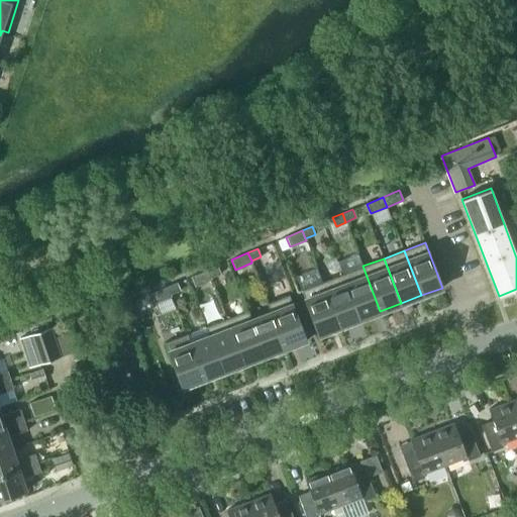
[(217,265),(207,270),(211,278),(220,274),(217,265)]
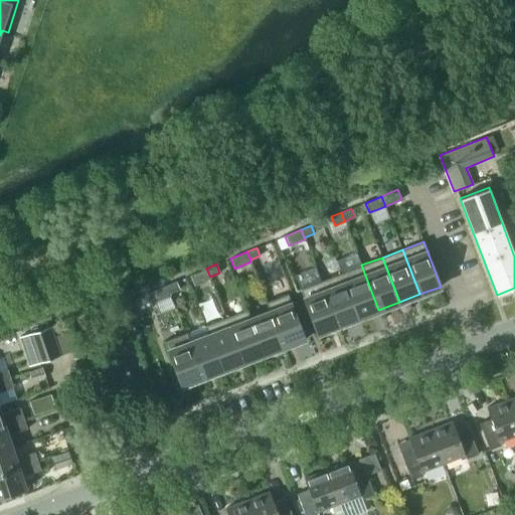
[(361,265),(341,273),(358,318),(378,310),(361,265)]
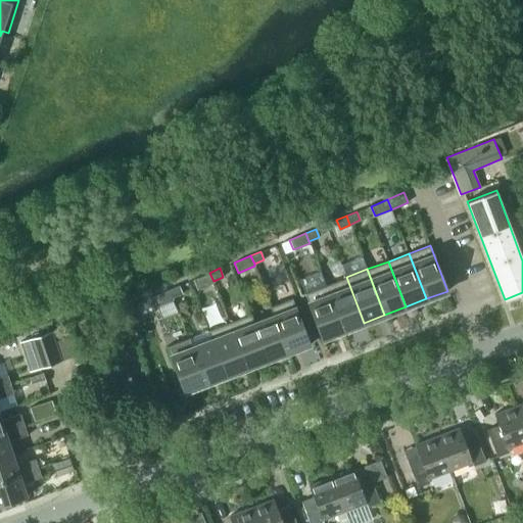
[(209,273),(193,279),(197,289),(214,282),(214,281),(209,273)]
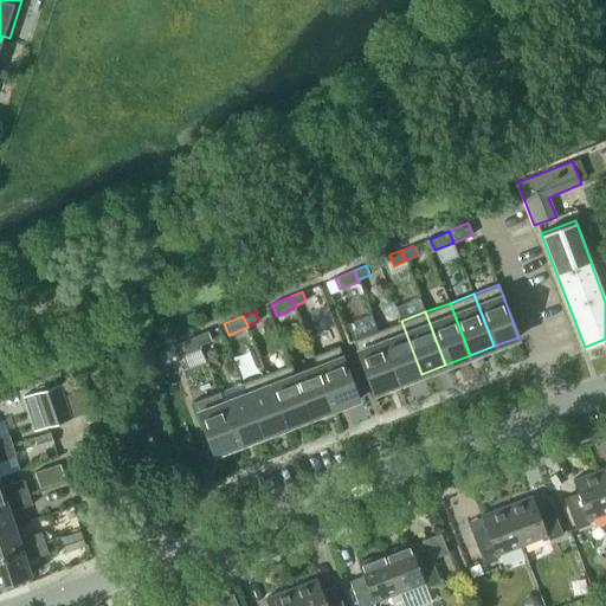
[(376,330),(397,384),(421,374),(401,321),(376,330)]
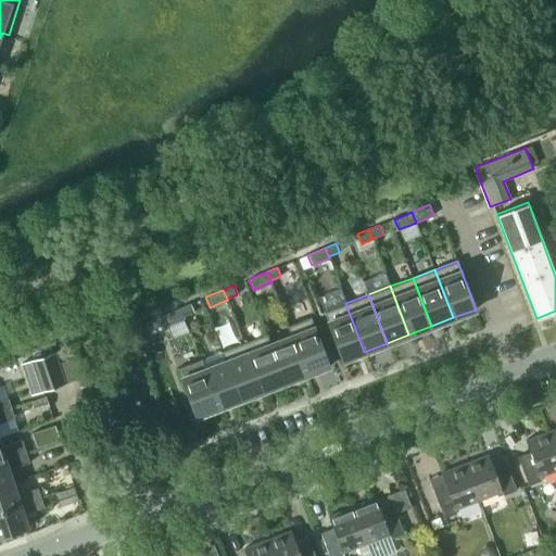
[(190,303),(179,307),(184,316),(193,312),(190,303)]
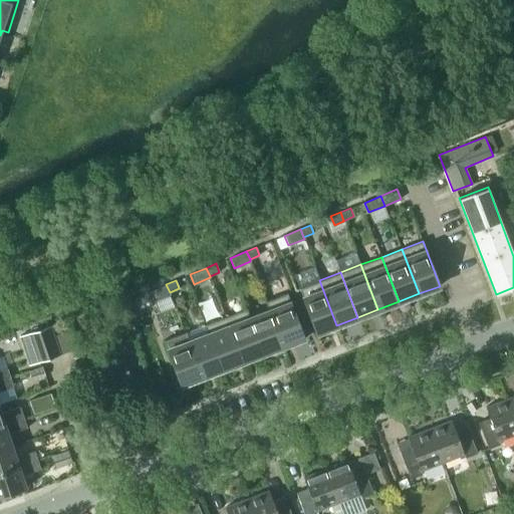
[(299,288),(316,333),(336,325),(319,280),(299,288)]
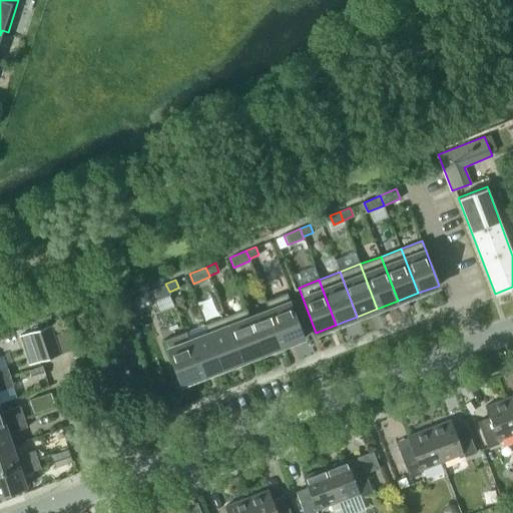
[(165,284),(149,291),(153,301),(169,294),(169,292),(165,284)]
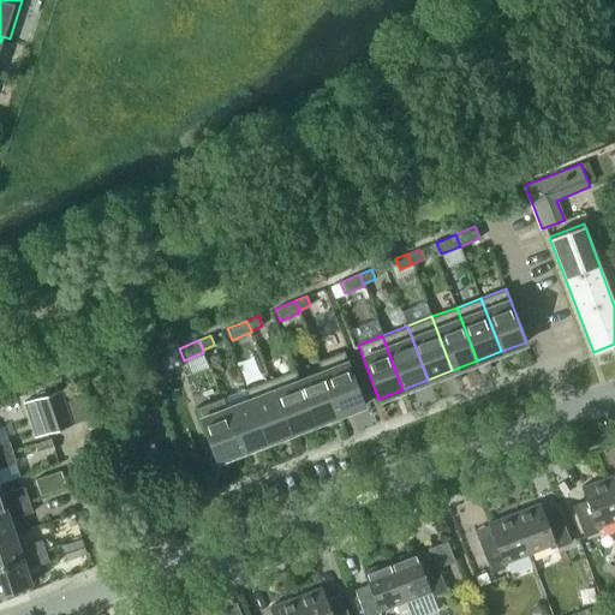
[(344,351),(317,360),(321,371),(338,415),(364,404),(344,351)]
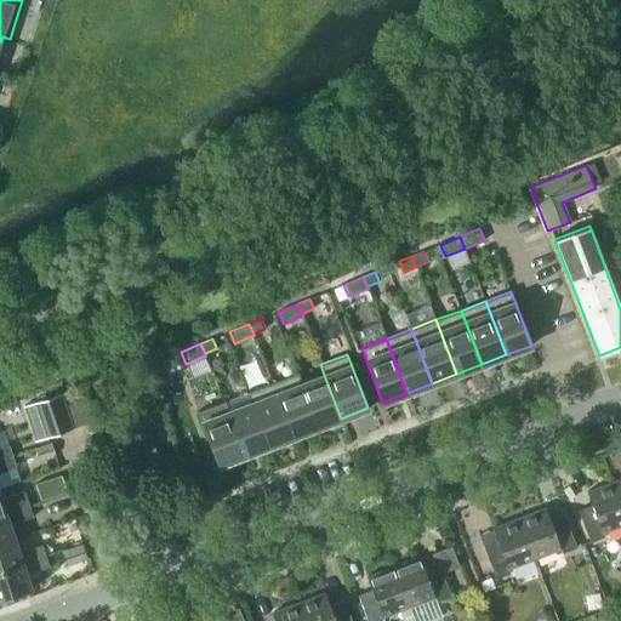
[(297,372),(272,382),(292,437),(318,427),(302,383),(297,372)]
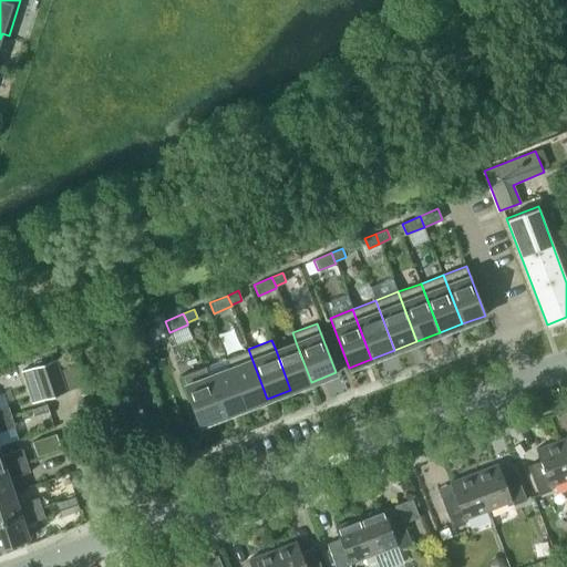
[(296,342),(276,350),(290,390),(311,382),(296,342)]
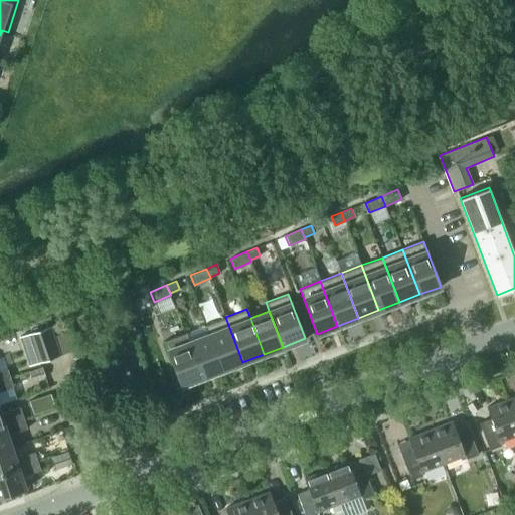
[(225,317),(204,325),(208,334),(221,370),(242,362),(225,317)]
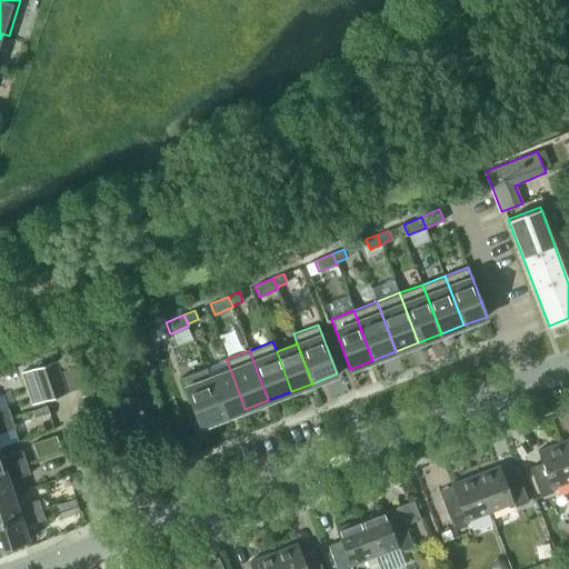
[(56,361),(55,361),(31,369),(42,401),(67,393),(56,361)]
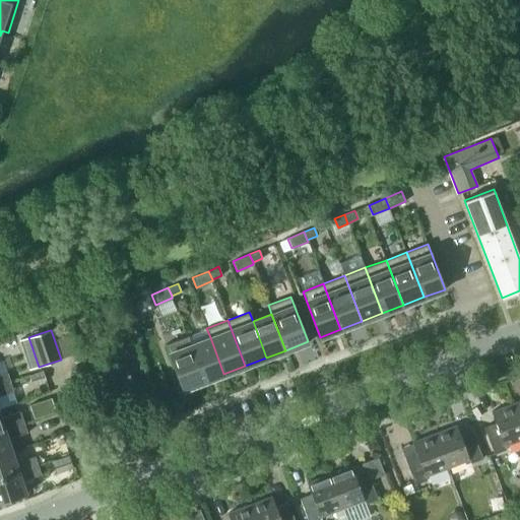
[(188,335),(166,344),(183,389),(205,381),(191,344),(188,335)]
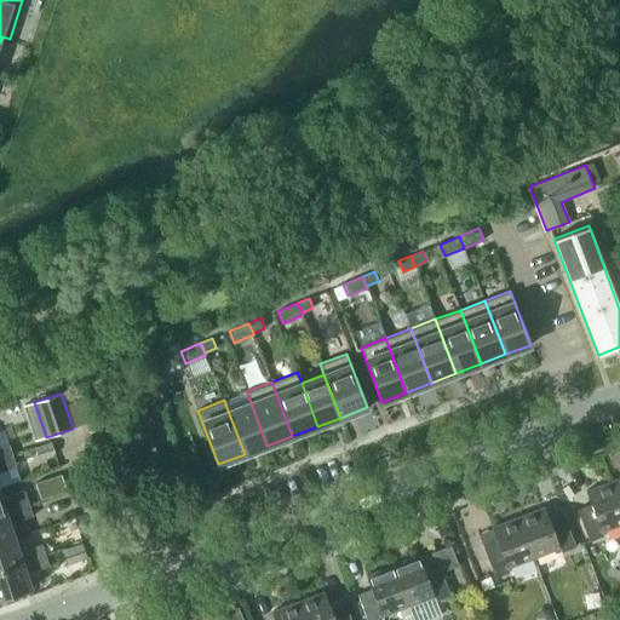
[(251,402),(228,411),(245,454),(267,446),(251,402)]
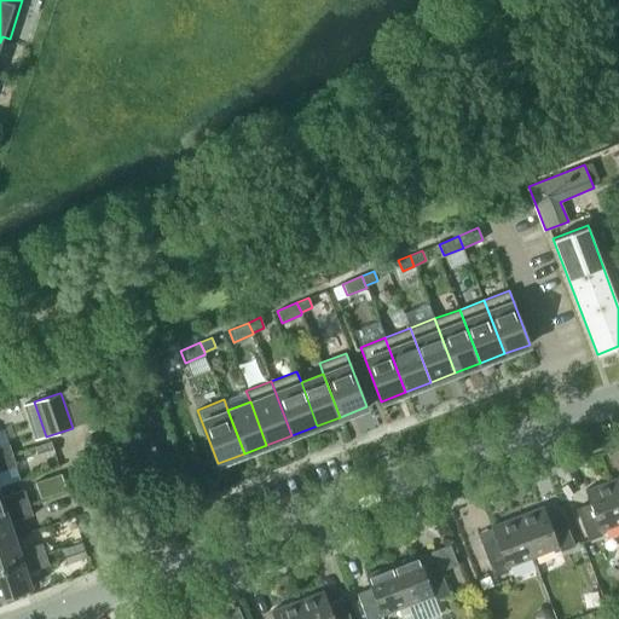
[(137,469),(158,461),(149,431),(126,438),(137,469)]
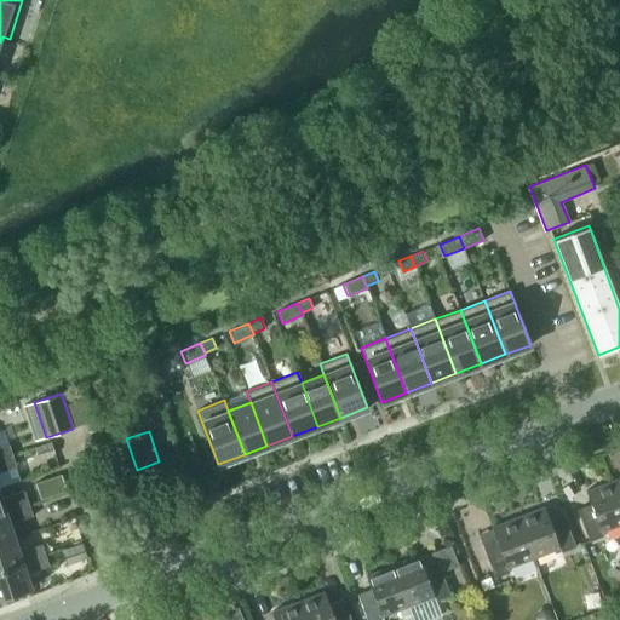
[(55,454),(51,441),(35,447),(39,459),(55,454)]
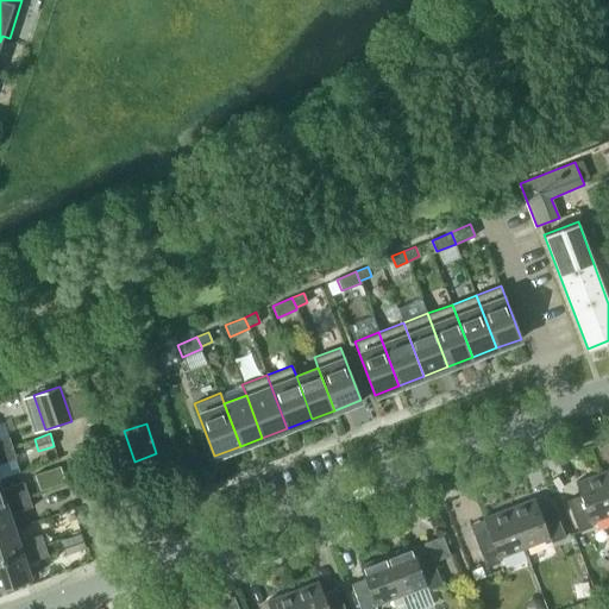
[(0,451),(12,447),(8,437),(0,439),(0,451)]
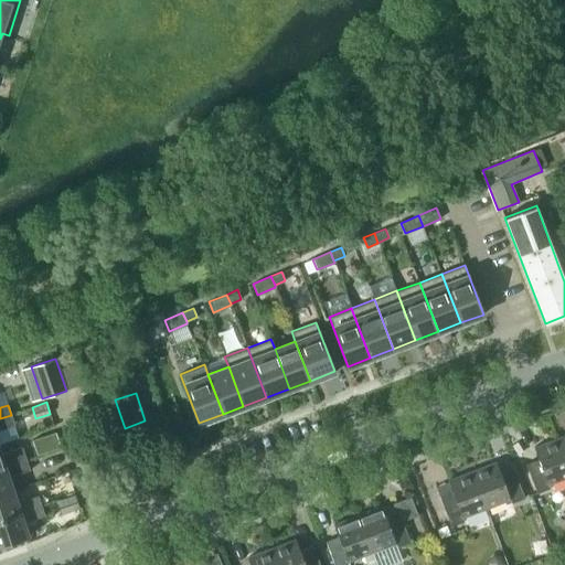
[(0,429),(14,425),(11,415),(0,418),(0,429)]
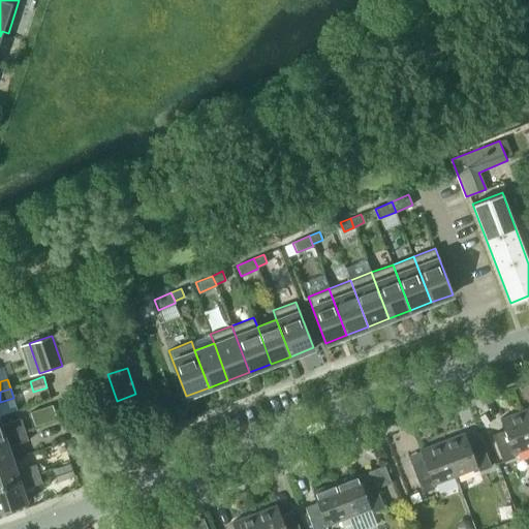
[(35,426),(56,418),(52,405),(31,412),(35,426)]
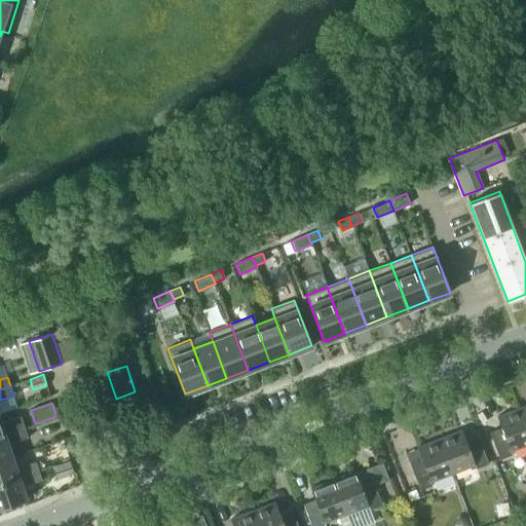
[(511,451),(525,444),(525,425),(519,408),(497,416),(501,427),(489,433),(499,459),(512,454),(511,451)]
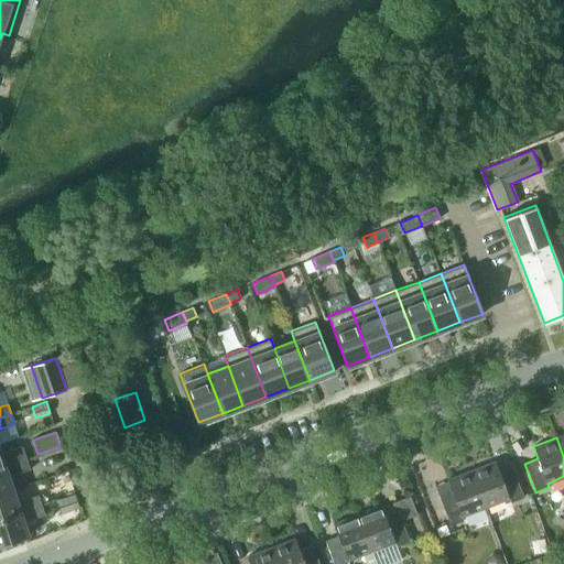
[(0,467),(26,459),(23,449),(2,456),(0,449),(0,467)]
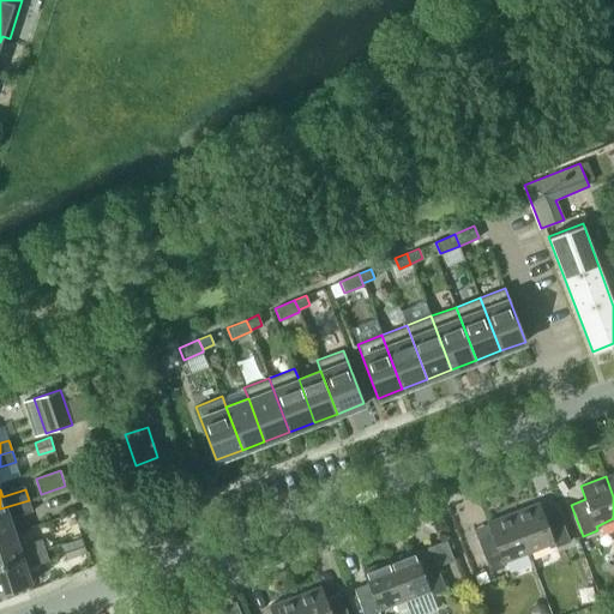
[(0,536),(14,533),(10,518),(32,511),(29,500),(0,509),(0,536)]
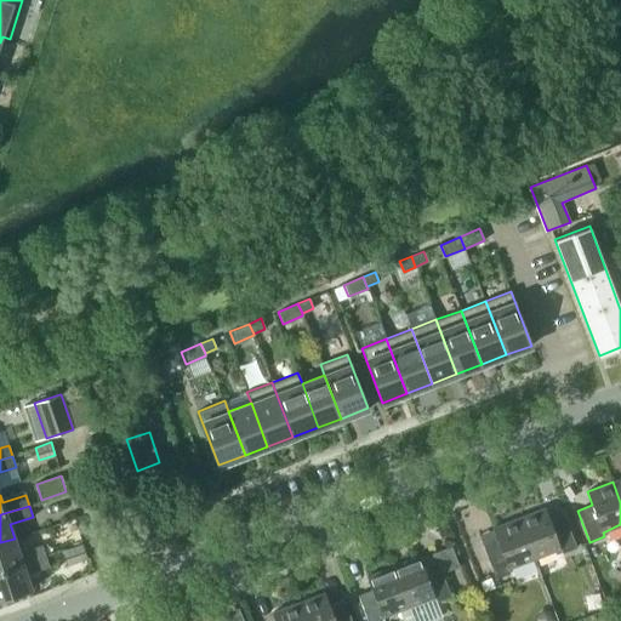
[(545,507),(518,518),(534,558),(560,548),(562,553),(576,547),(564,516),(550,520),(545,507)]
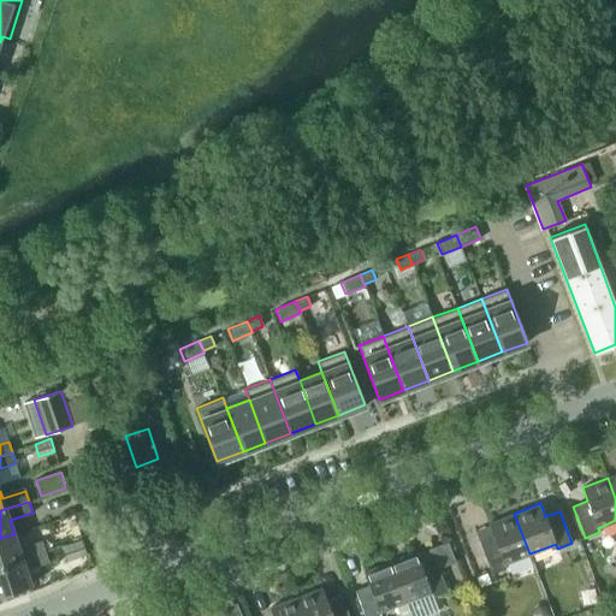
[(504,563),(529,554),(514,514),(489,523),(493,537),(479,542),(492,574),(505,568),(504,563)]
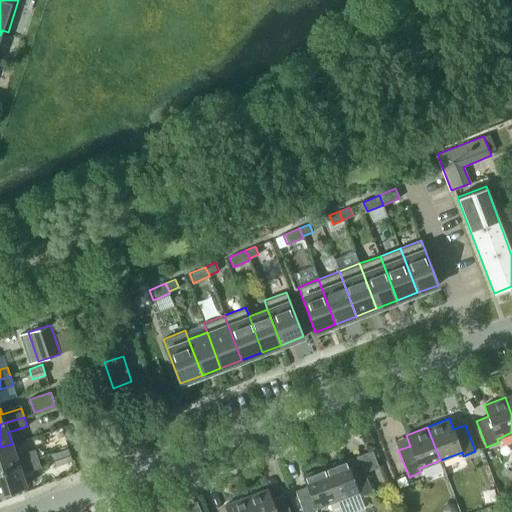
[(0,470),(38,458),(34,449),(15,455),(12,444),(0,447),(0,470)]
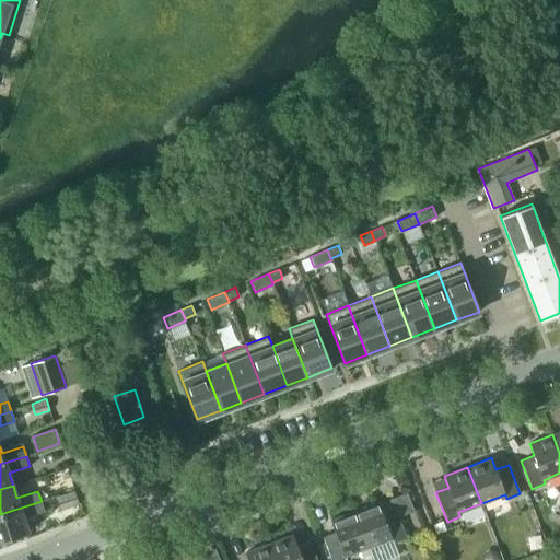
[(74,490),(56,496),(61,510),(80,504),(74,490)]
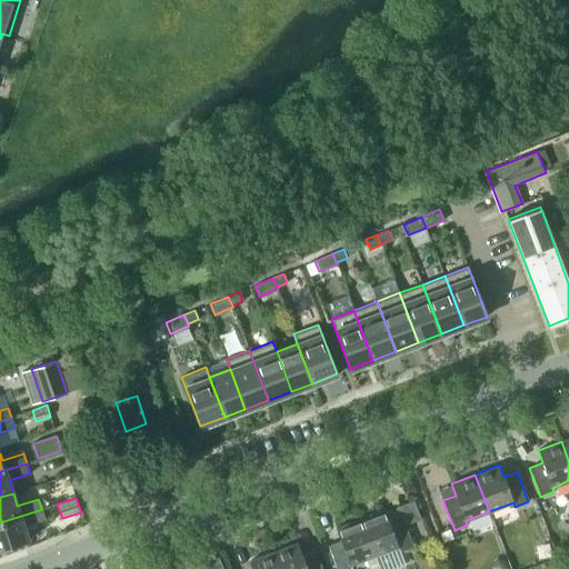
[(42,509),(0,522),(0,549),(29,540),(25,526),(46,519),(42,509)]
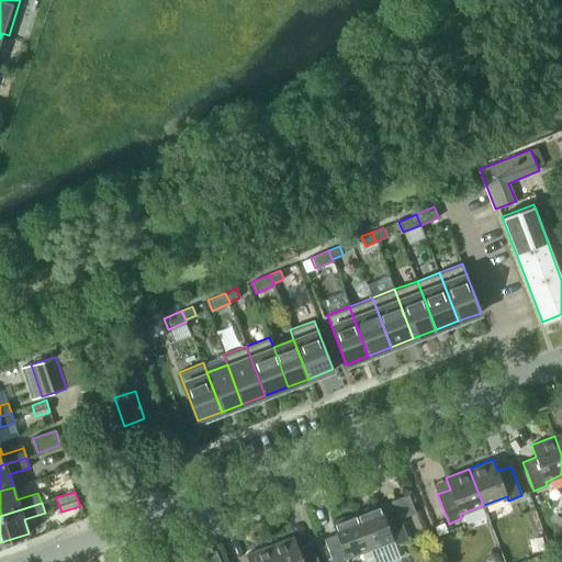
[(380,503),(356,513),(370,549),(393,540),(395,544),(408,539),(396,510),(384,515),(380,503)]
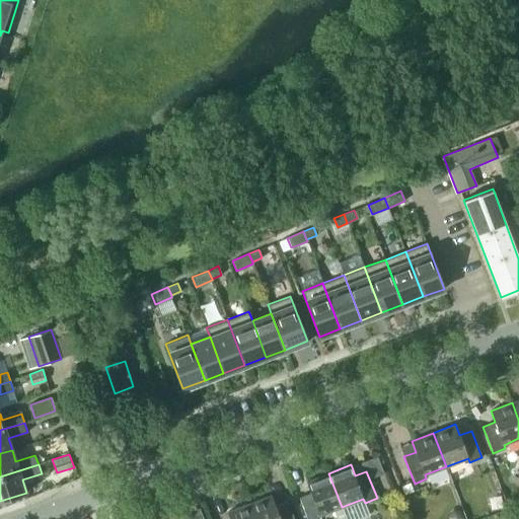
[(320,518),(319,515),(342,507),(328,473),(306,482),(310,493),(299,497),(307,518),(320,518)]
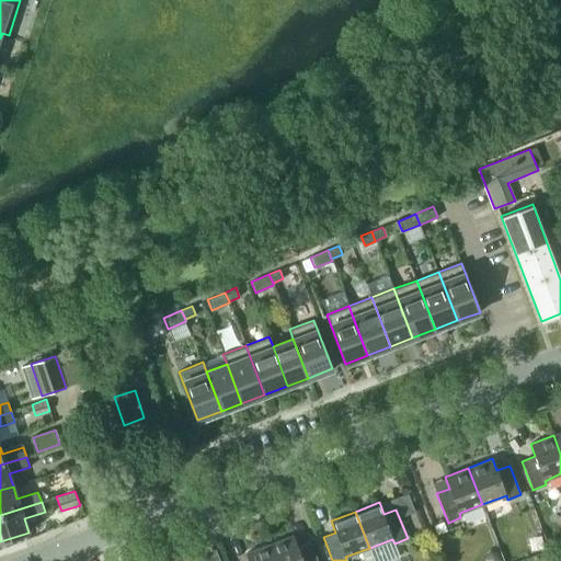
[(434,525),(437,534),(447,530),(443,522),(434,525)]
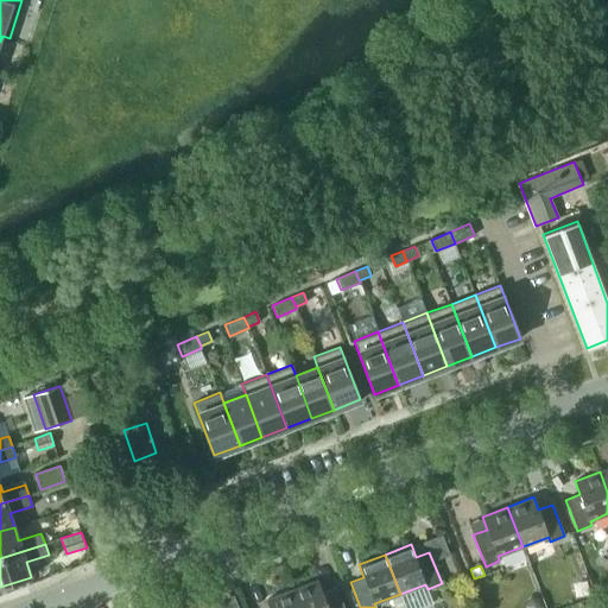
[(318,580),(292,590),(298,607),(344,607),(336,588),(323,593),(318,580)]
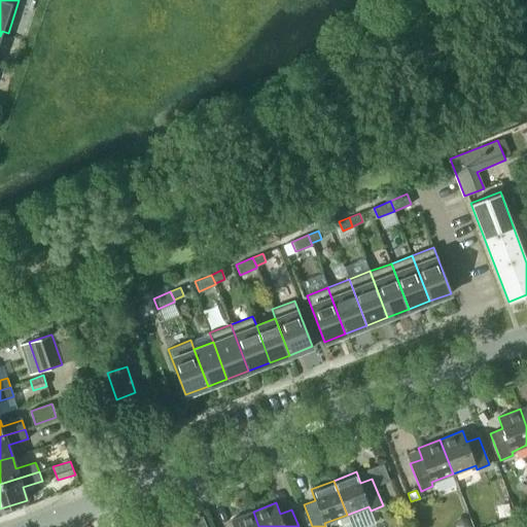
[(258,526),(253,512),(231,520),(233,526),(258,526)]
